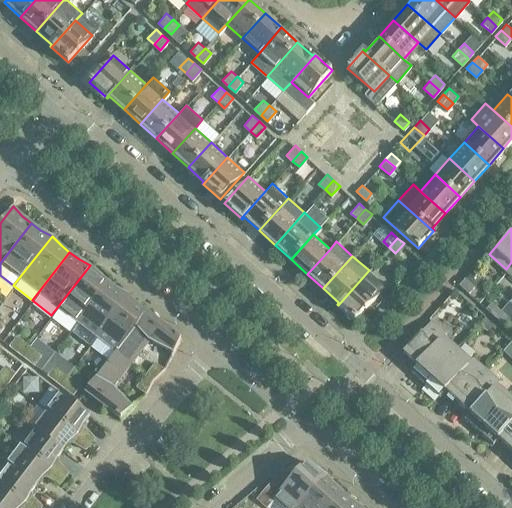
[(90,265),(51,315),(70,329),(107,281),(99,274),(90,265)]
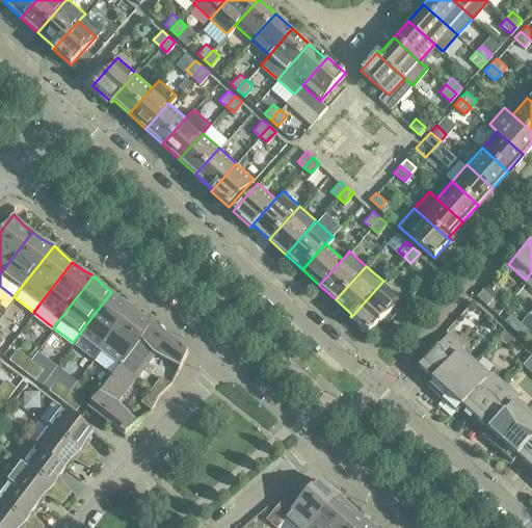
[(383,281),(351,317),(369,333),(400,296),(383,281)]
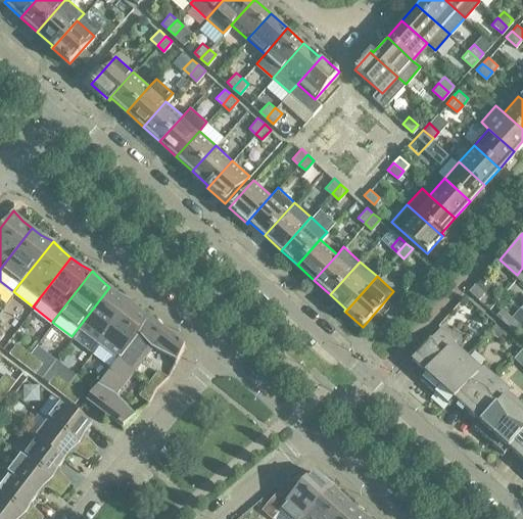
[(484,290),(474,282),(468,288),(478,297),(484,290)]
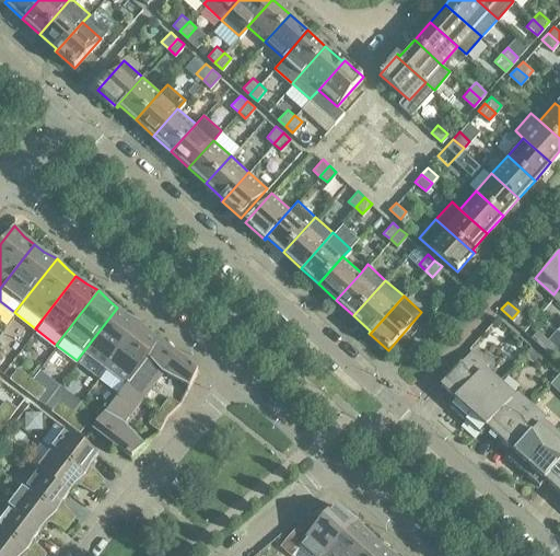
[(117,308),(77,360),(98,377),(140,322),(128,315),(117,308)]
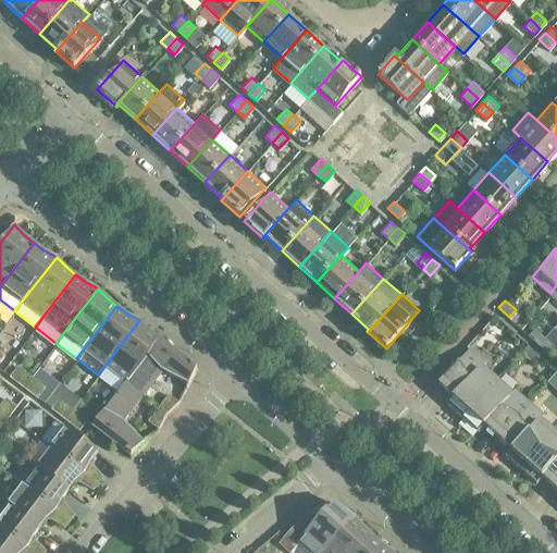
[(139,320),(98,375),(118,390),(125,380),(159,338),(149,331),(139,320)]
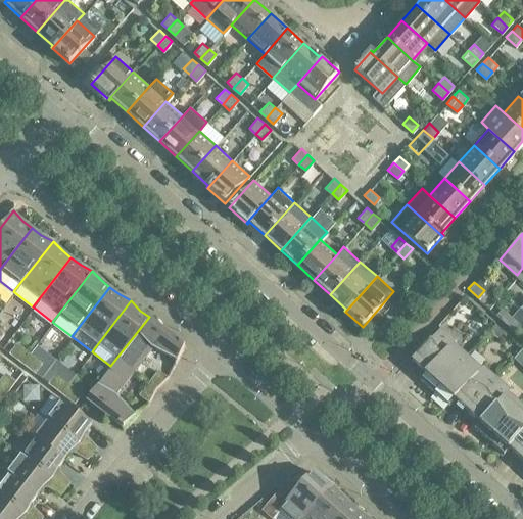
[(511,315),(502,307),(495,314),(505,322),(511,315)]
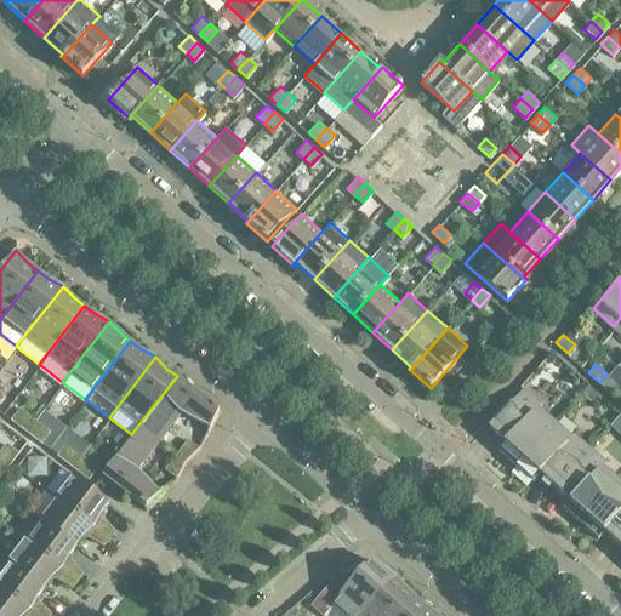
[(607,374),(599,382),(619,399),(620,395),(620,369),(616,364),(607,374)]
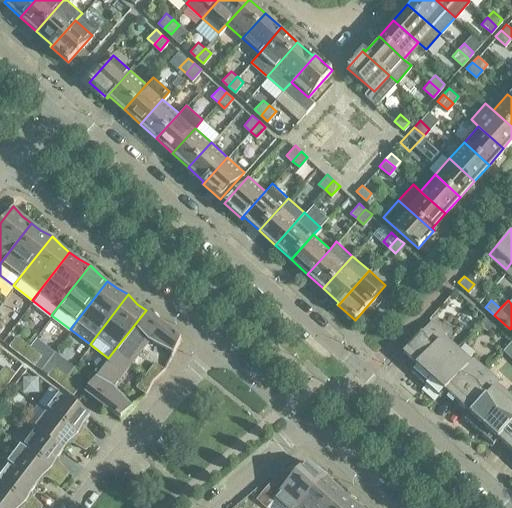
[(146,310),(115,349),(131,361),(149,337),(174,351),(181,337),(146,310)]
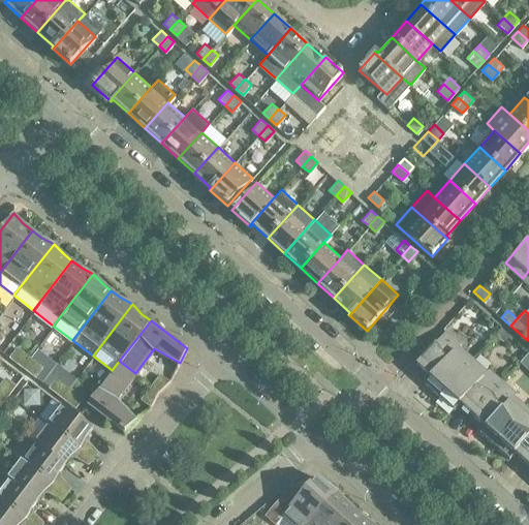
[(503,341),(509,334),(501,326),(495,333),(503,341)]
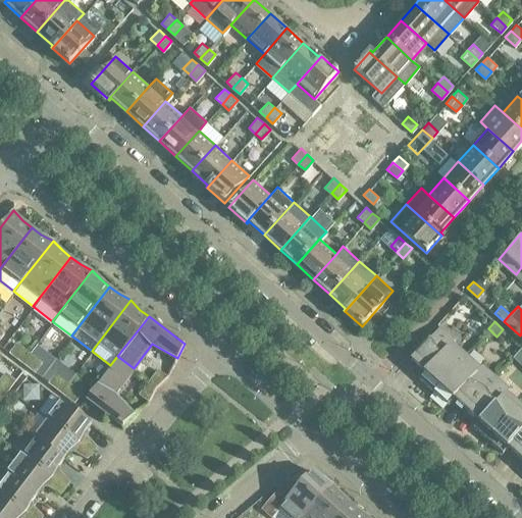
[(419,375),(433,389),(463,355),(450,343),(452,340),(437,327),(410,358),(424,370),(419,375)]
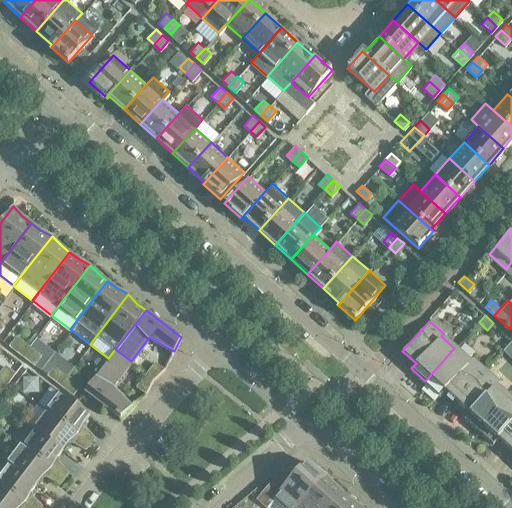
[(22,353),(29,344),(17,334),(9,344),(22,353)]
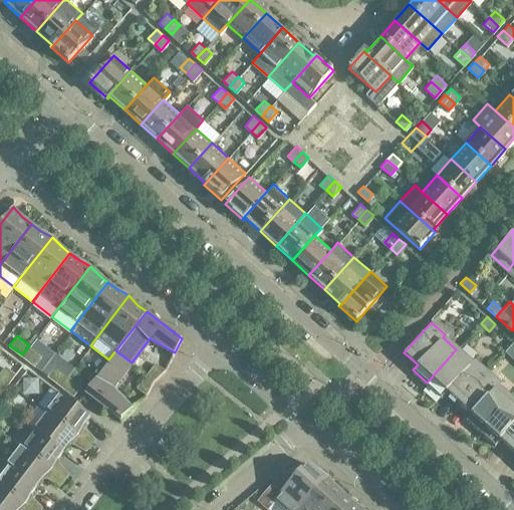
[(22,354),(35,364),(42,355),(29,345),(22,354)]
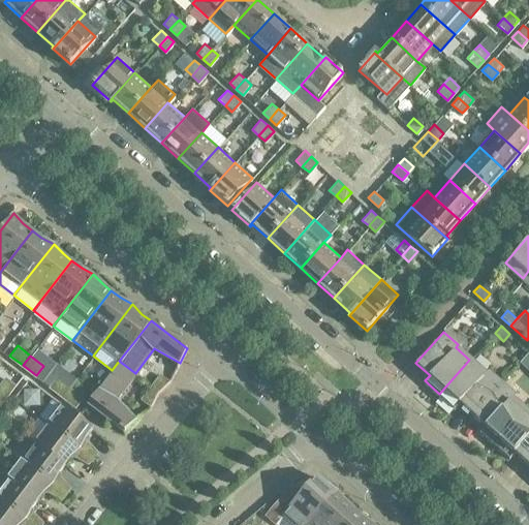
[(484,372),(469,360),(439,394),(454,406),(459,401),(472,412),(500,381),(486,370),(484,372)]
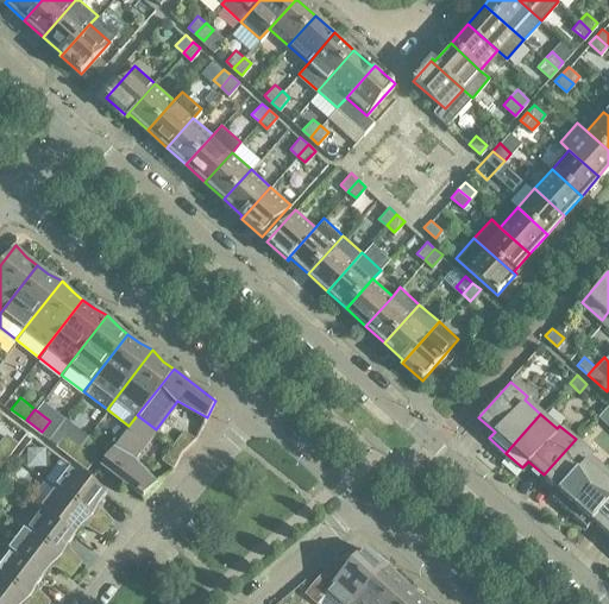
[(137,415),(129,426),(101,463),(144,495),(157,483),(133,458),(156,429),(137,415)]
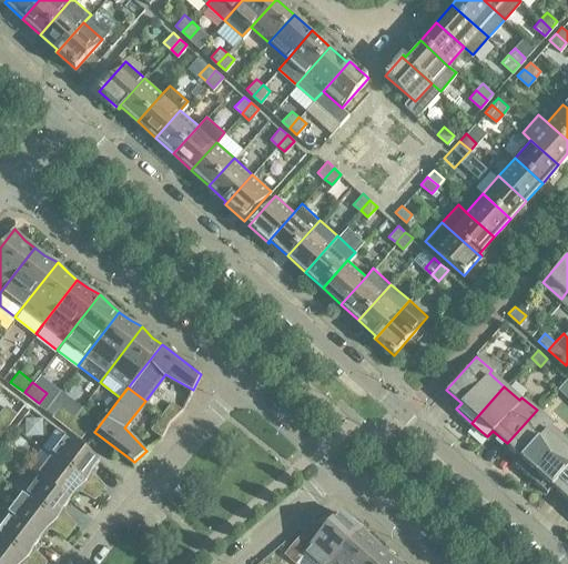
[(170,421),(182,409),(172,401),(151,427),(161,435),(170,421)]
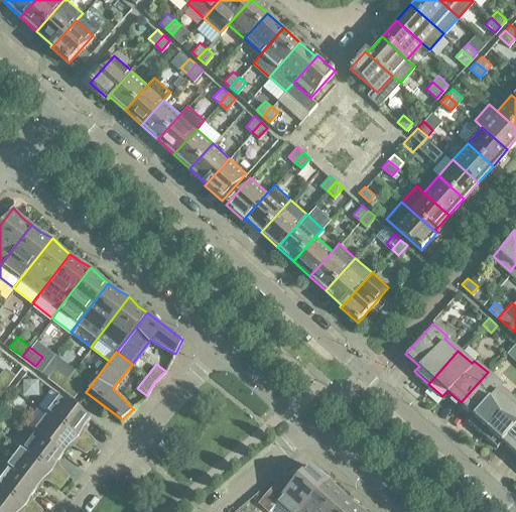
[(55,367),(48,376),(60,386),(68,376),(55,367)]
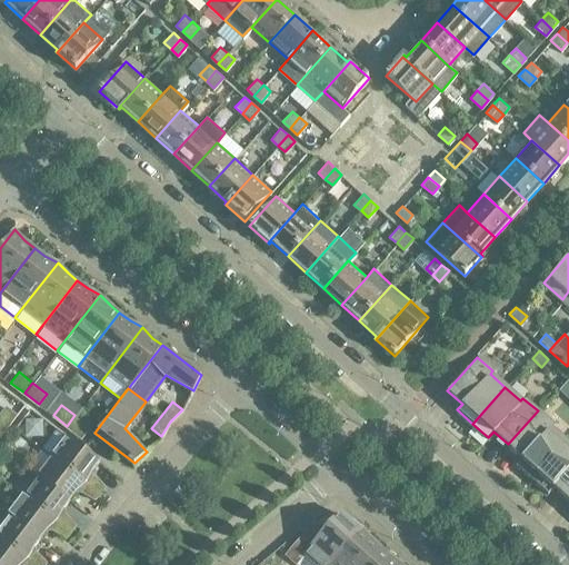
[(0,422),(6,427),(15,414),(5,406),(0,410),(0,422)]
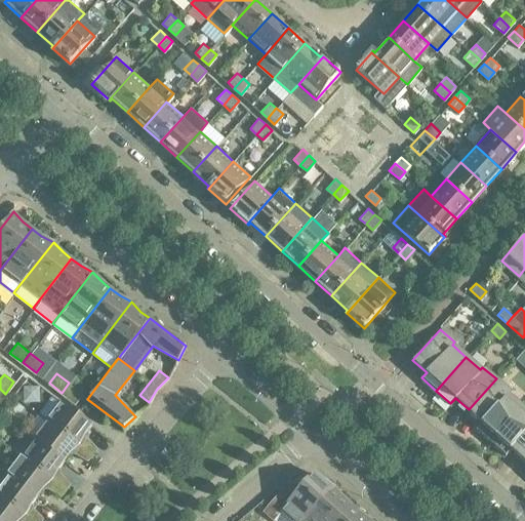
[(496,378),(469,409),(482,422),(477,427),(491,440),(521,406),(508,394),(510,391),(496,378)]
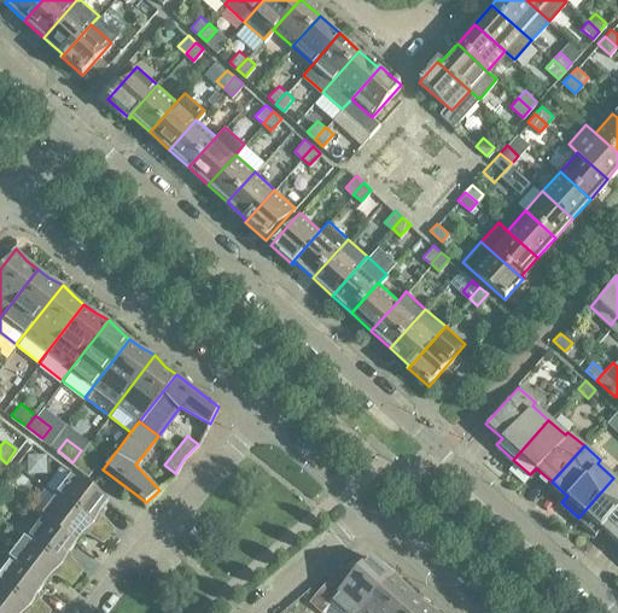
[(81,450),(73,462),(88,474),(97,462),(81,450)]
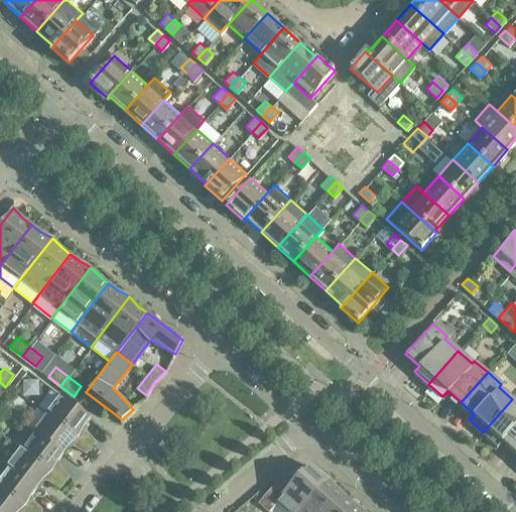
[(90,416),(51,387),(37,404),(91,445),(95,439),(86,430),(85,431),(81,429),(84,424),(90,416)]
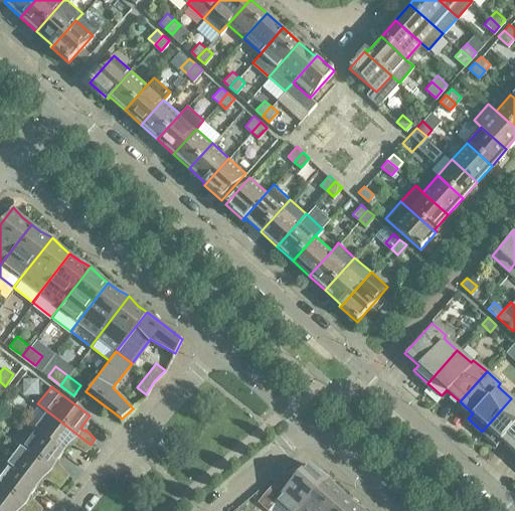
[(514,401),(511,398),(482,432),(496,444),(500,439),(514,451),(514,448),(514,401)]
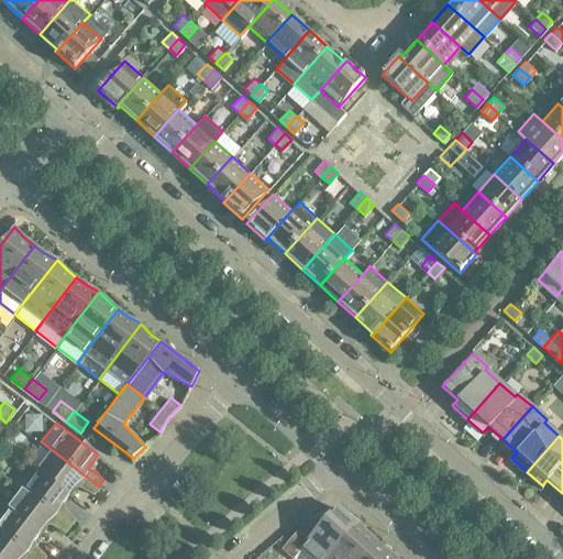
[(99,486),(41,441),(41,442),(51,451),(37,469),(68,493),(75,485),(79,481),(83,484),(81,485),(94,492),(99,486)]
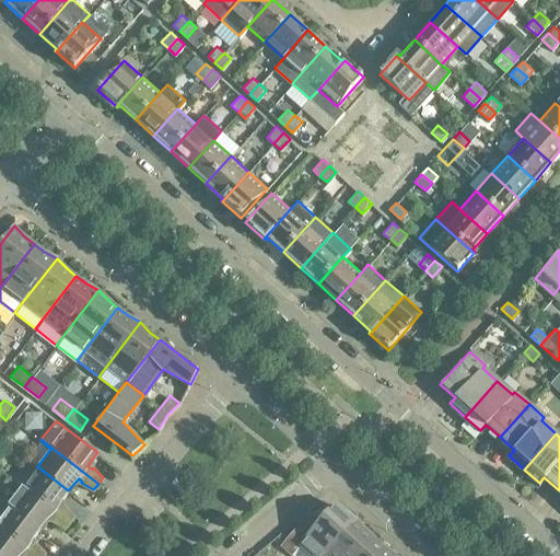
[(68,490),(37,466),(22,485),(70,522),(74,514),(65,505),(62,506),(59,504),(62,498),(68,490)]
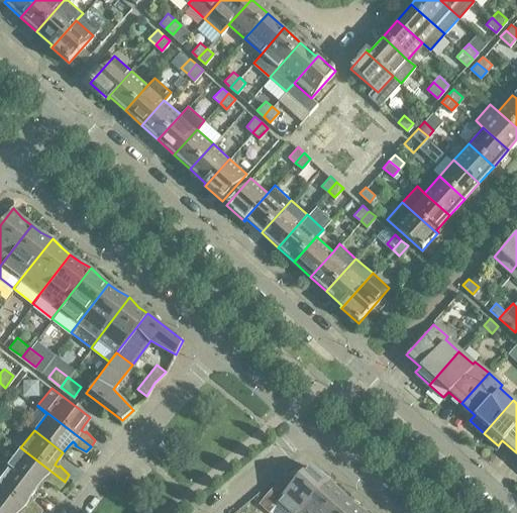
[(65,482),(20,447),(7,465),(36,487),(41,480),(46,476),(49,479),(48,481),(60,487),(65,482)]
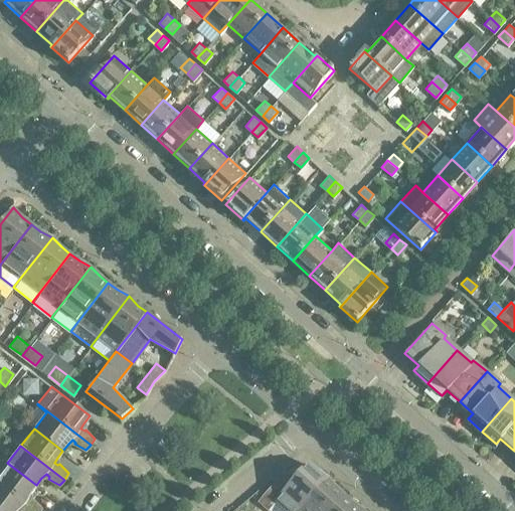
[(36,485),(7,463),(0,472),(0,484),(33,510),(39,510),(41,508),(33,498),(31,500),(28,498),(31,493),(36,485)]
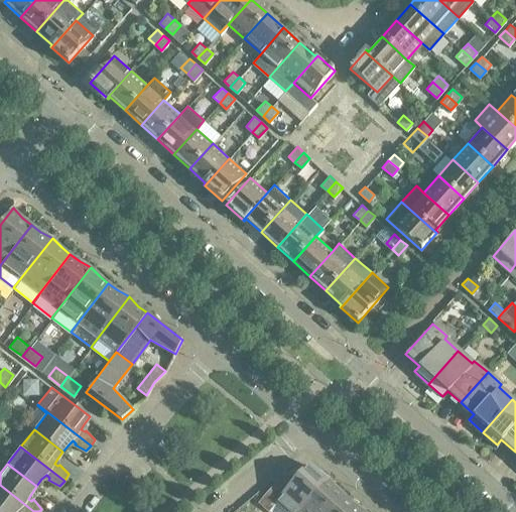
[(259,501),(271,511),(298,511),(329,479),(317,472),(308,464),(292,482),(283,474),(259,501)]
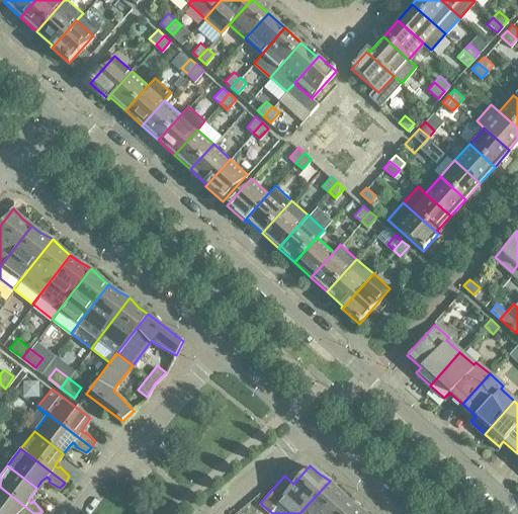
[(330,481),(299,513),(332,513),(347,498),(338,491),(330,481)]
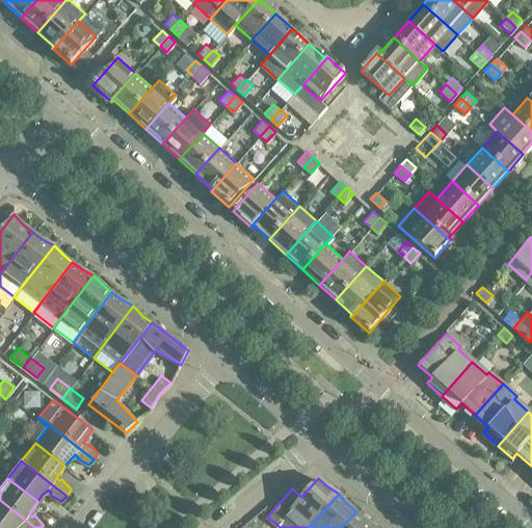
[(34,527),(0,500),(0,527),(17,527),(21,526),(22,527),(34,527)]
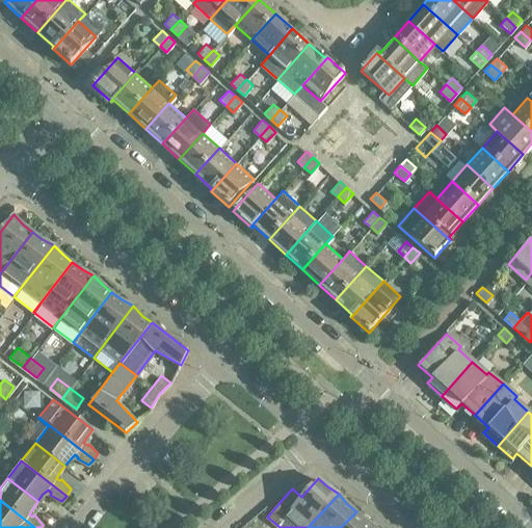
[(356,511),(341,527),(375,527),(376,527),(365,520),(356,511)]
